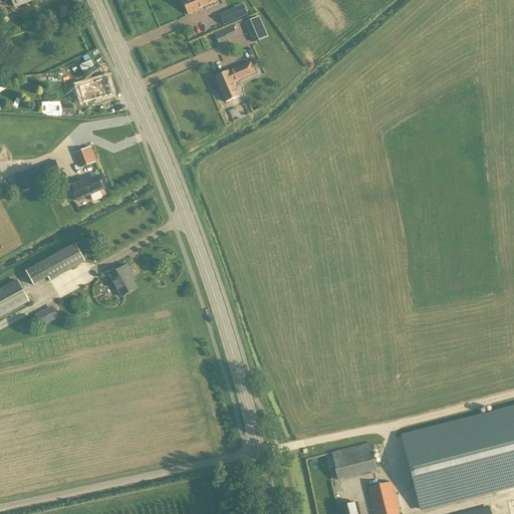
[(184,0),(182,1),(188,15),(200,10),(199,9),(216,1),(215,0),(184,0)]
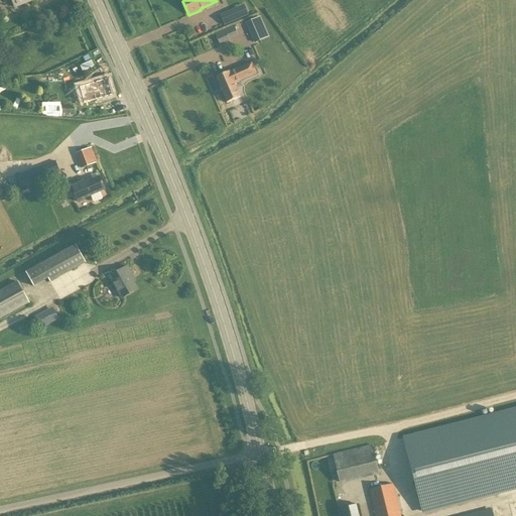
[(236,8),(221,15),(225,25),(241,18),(236,8)]
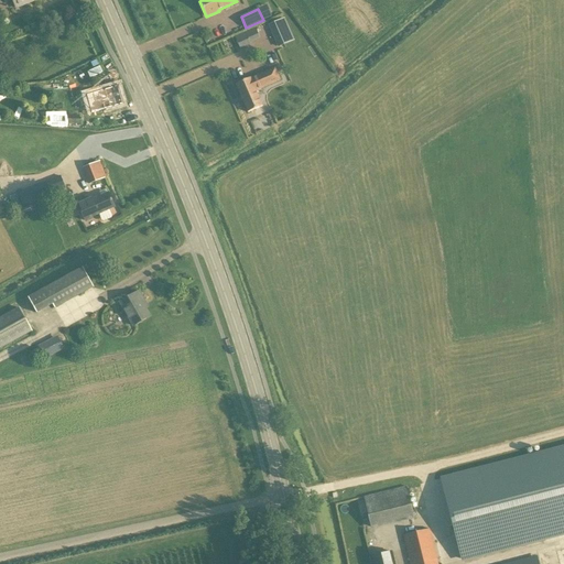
[(283,19),(270,25),(279,46),(293,41),(283,19)]
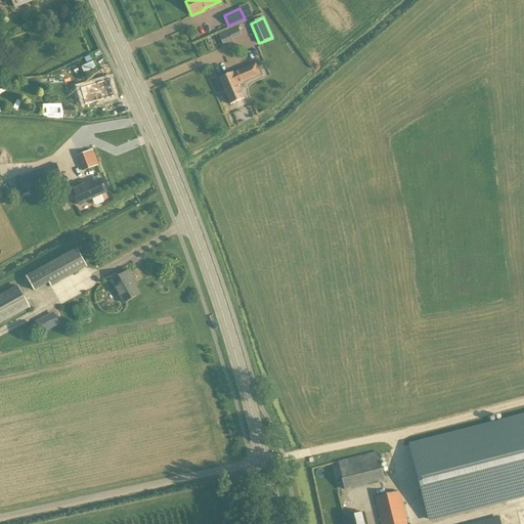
[(228,31),(219,35),(223,45),(232,41),(231,39),(228,31)]
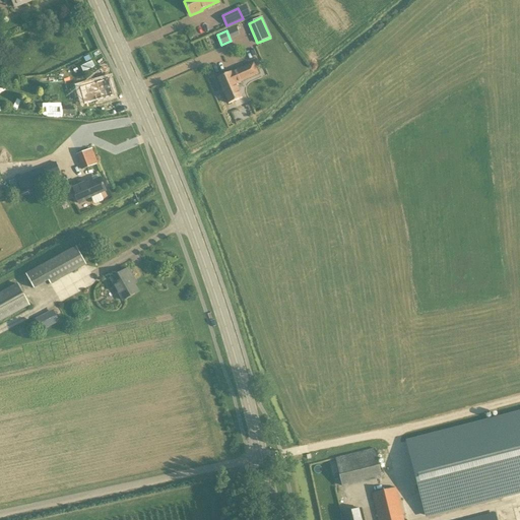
[(258,74),(254,63),(232,72),(231,72),(217,78),(229,104),(242,98),(236,83),(258,74)]
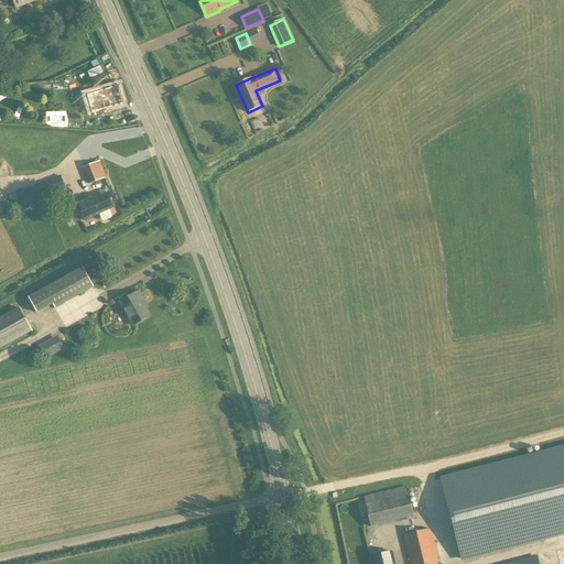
[(84,115),(91,111),(122,104),(118,88),(79,99),(84,115)]
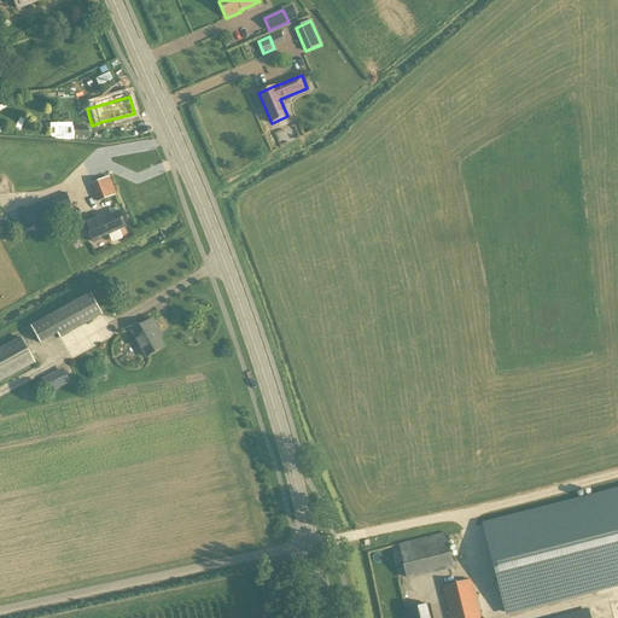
[(88,143),(88,136),(88,127),(71,127),(71,130),(66,130),(66,141),(71,141),(88,143)]
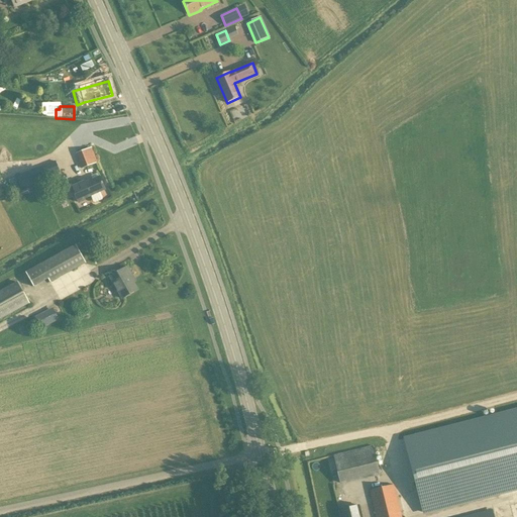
[(91,147),(76,153),(82,169),(97,163),(91,147)]
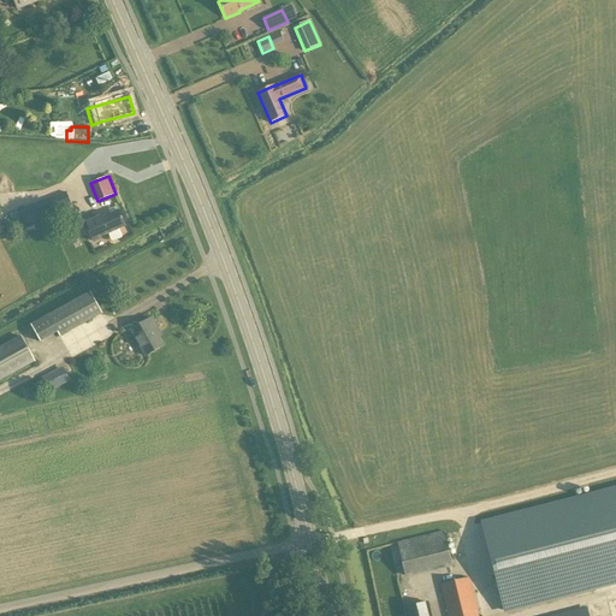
[(122,235),(118,229),(125,226),(119,211),(102,218),(100,213),(83,220),(93,241),(107,235),(110,241),(112,241),(120,237),(122,235)]
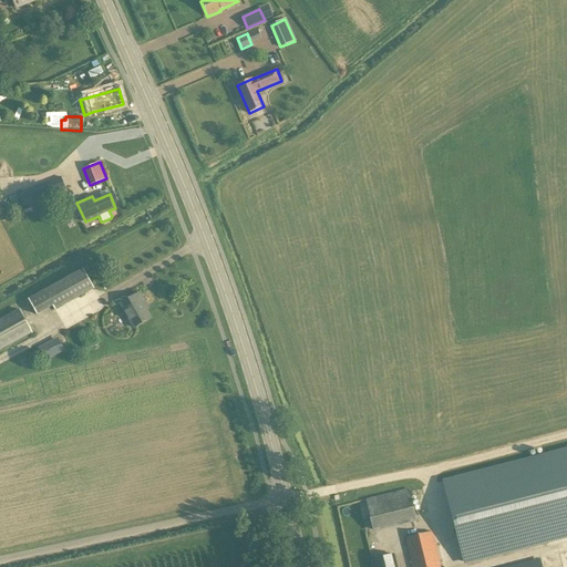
[(37,317),(53,308),(55,311),(94,289),(83,269),(44,291),(28,300),(37,317)]
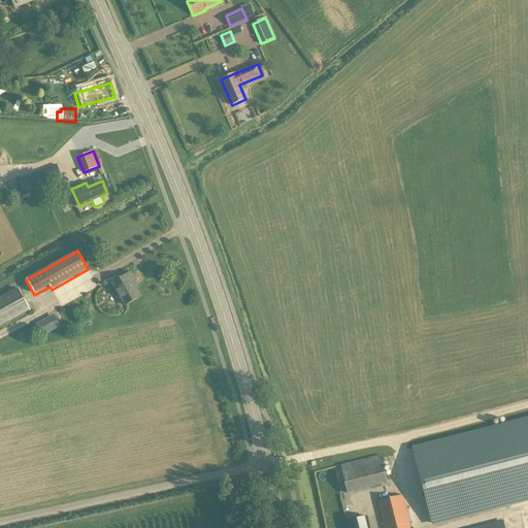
[(140,296),(135,288),(138,287),(130,273),(111,284),(125,305),(140,296)]
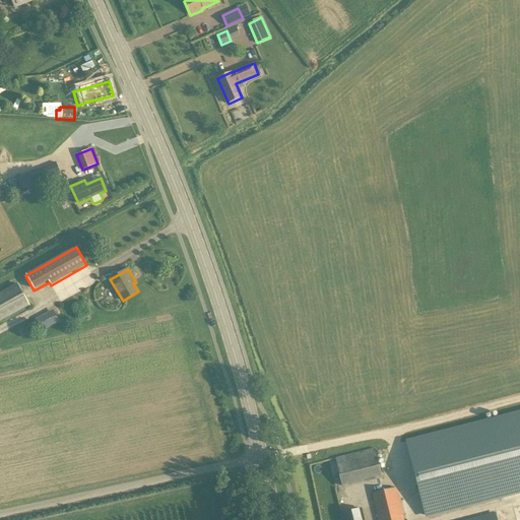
[(0,321),(29,306),(17,284),(0,294),(0,321)]
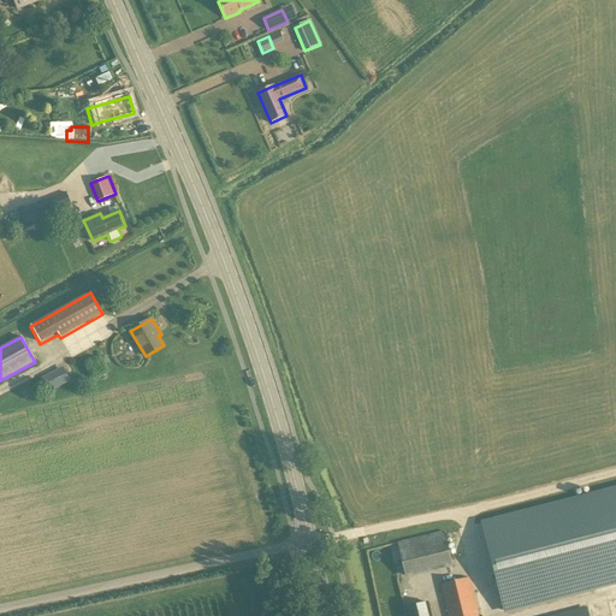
[(45,378),(52,392),(71,383),(64,368),(45,378)]
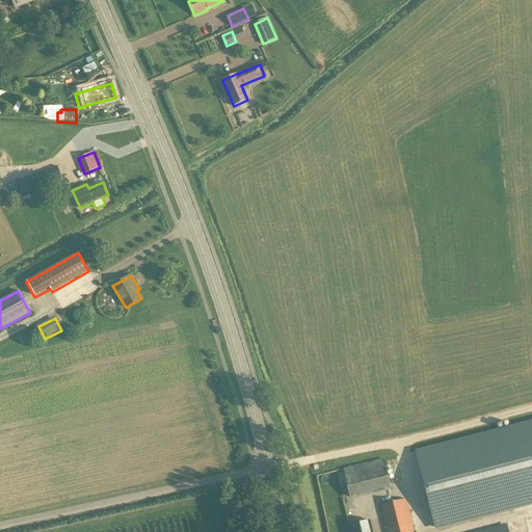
[(531,422),(417,452),(435,528),(531,502),(531,422)]
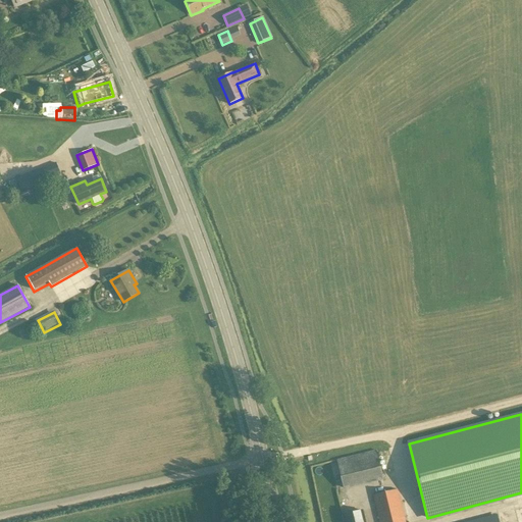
[(366,453),(372,480),(382,478),(376,451),(366,453)]
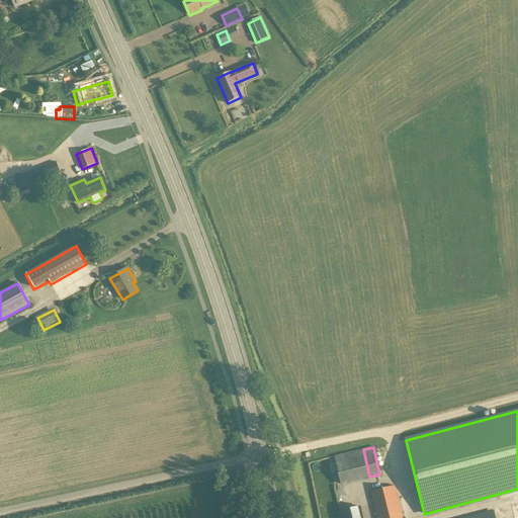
[(402,517),(394,486),(370,492),(376,517),(402,517)]
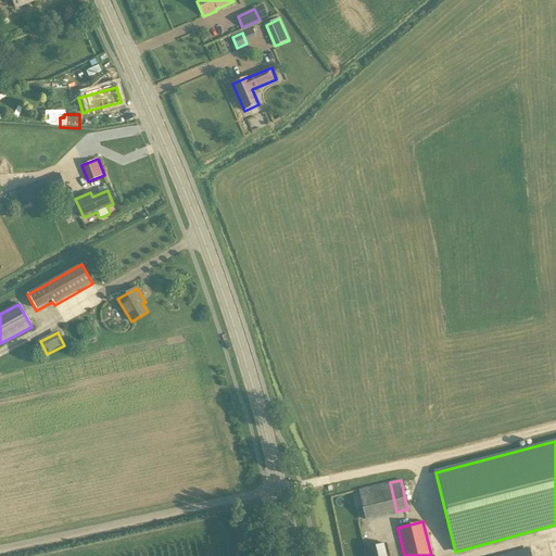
[(365,550),(366,555),(389,555),(386,544),(365,550)]
